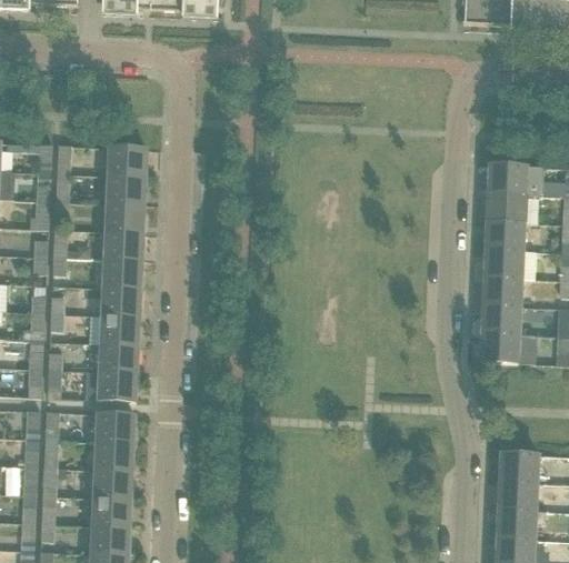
[(0,0),(0,7),(30,9),(30,2),(30,0),(0,0)]
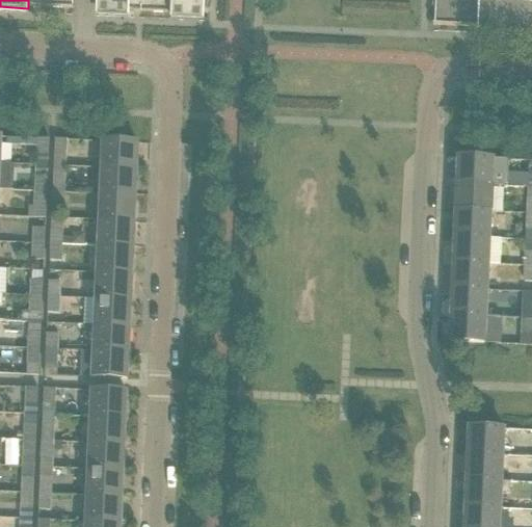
[(96,0),(96,11),(129,12),(129,6),(129,0),(96,0)]
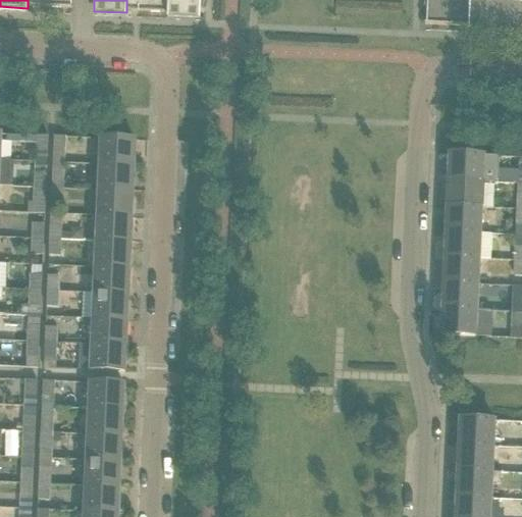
[(126,0),(126,6),(167,8),(168,8),(168,0),(126,0)]
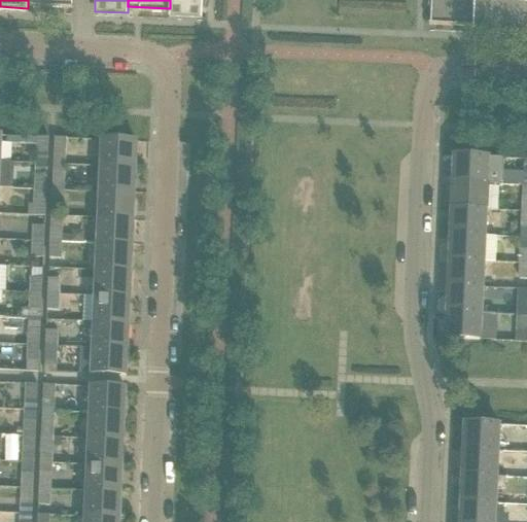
[(170,0),(170,8),(169,8),(169,14),(202,15),(202,0),(170,0)]
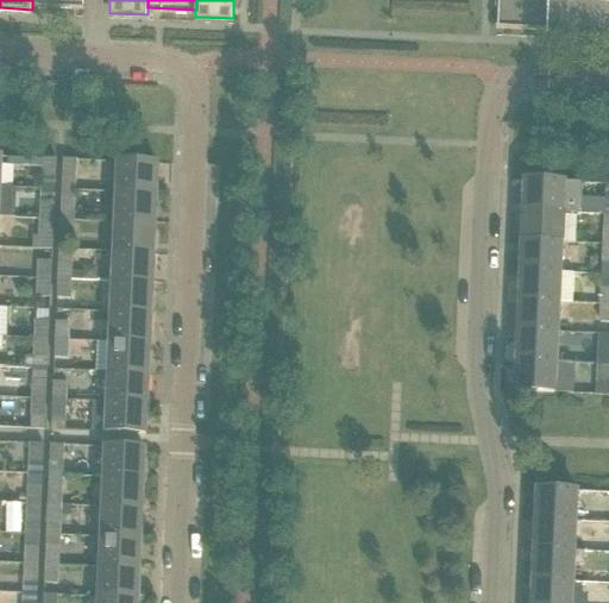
[(497,0),(497,22),(495,22),(495,23),(546,25),(547,25),(548,0),(497,0)]
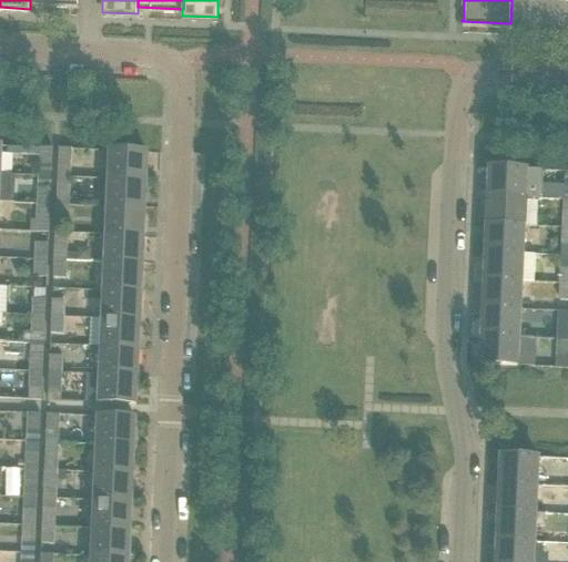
[(510,23),(509,23),(509,30),(543,32),(545,0),(511,0),(510,23)]
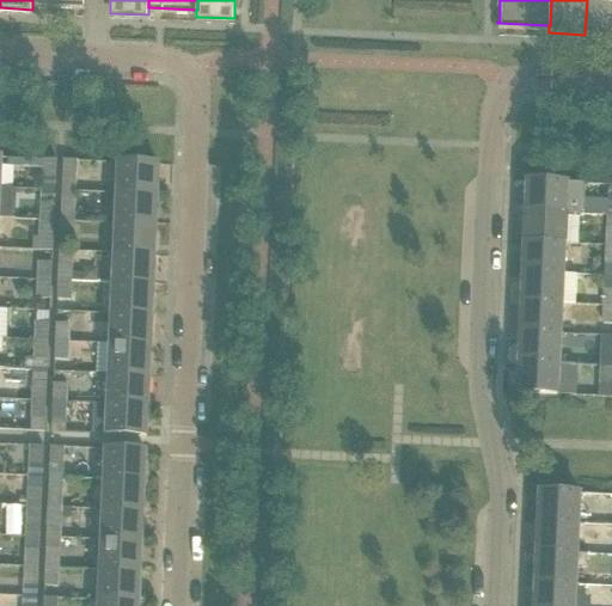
[(587,0),(585,35),(611,35),(611,0),(587,0)]
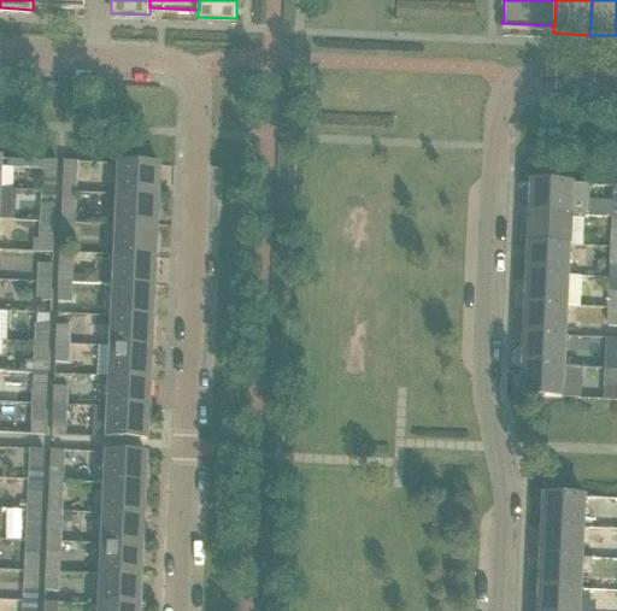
[(41,174),(56,175),(57,156),(43,156),(42,156),(41,174)]
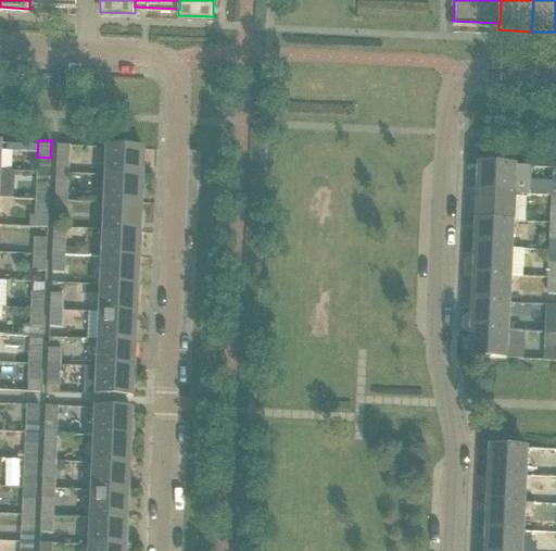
[(68,168),(70,141),(58,140),(57,168),(68,168)]
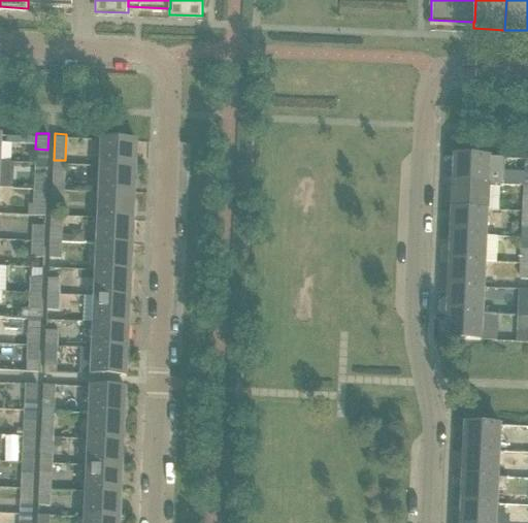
[(101,163),(135,164),(136,137),(103,135),(101,163)]
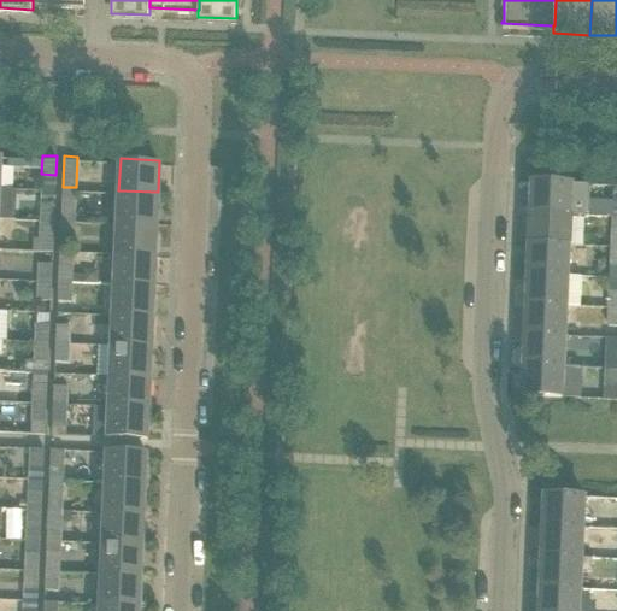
[(589,180),(532,177),(530,209),(569,210),(588,211),(589,180)]
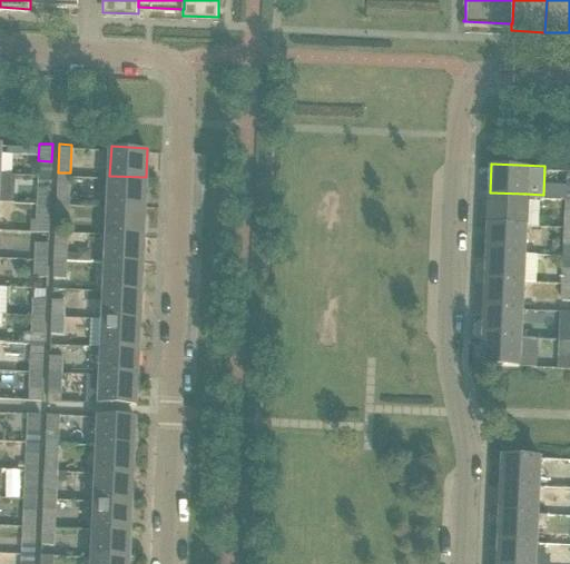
[(58,172),(57,200),(69,201),(70,172),(58,172)]
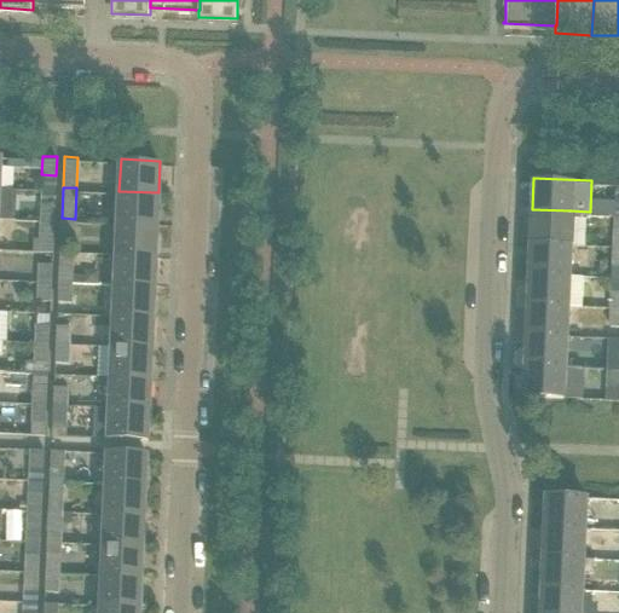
[(119,191),(117,221),(156,223),(158,192),(119,191)]
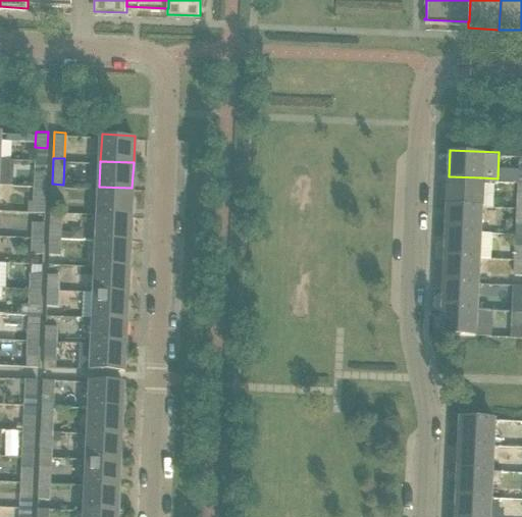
[(34,167),(34,183),(46,184),(46,168),(34,167)]
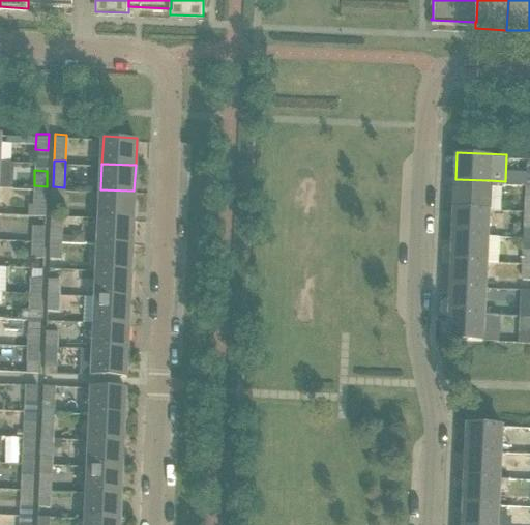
[(489,180),(455,179),(454,205),(488,207),(489,180)]
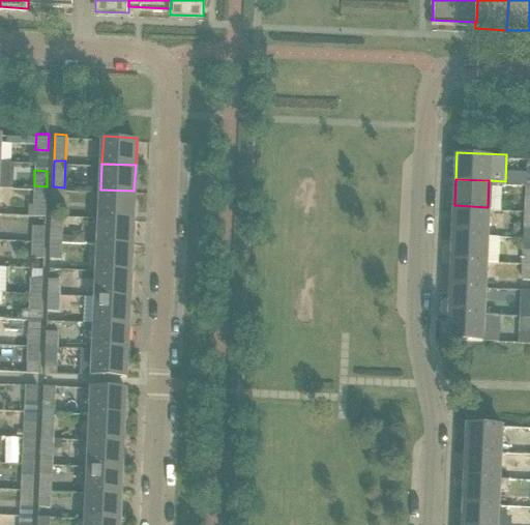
[(47,186),(34,185),(33,201),(29,201),(28,212),(46,213),(47,186)]
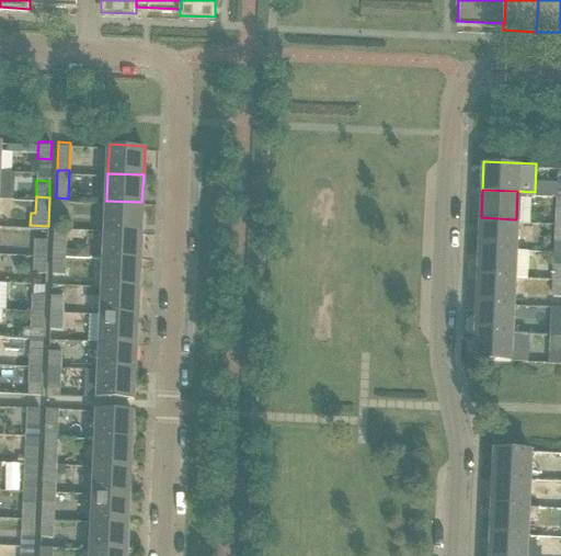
[(56,197),(55,214),(67,215),(68,199),(56,197)]
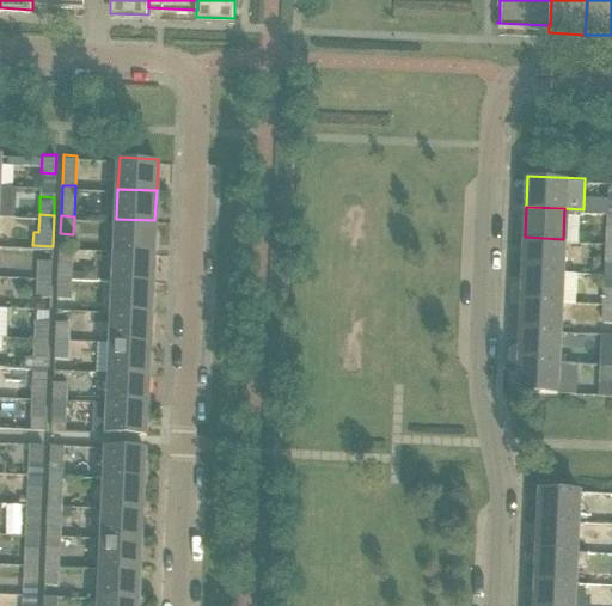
[(116,219),(115,249),(153,250),(154,220),(116,219)]
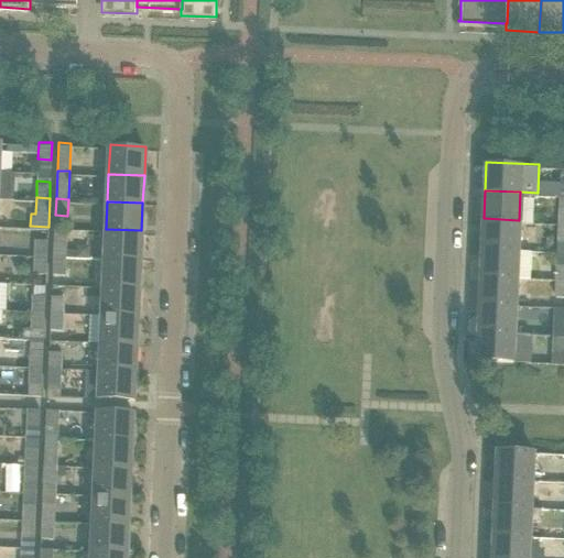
[(484,218),(483,245),(518,248),(519,220),(484,218)]
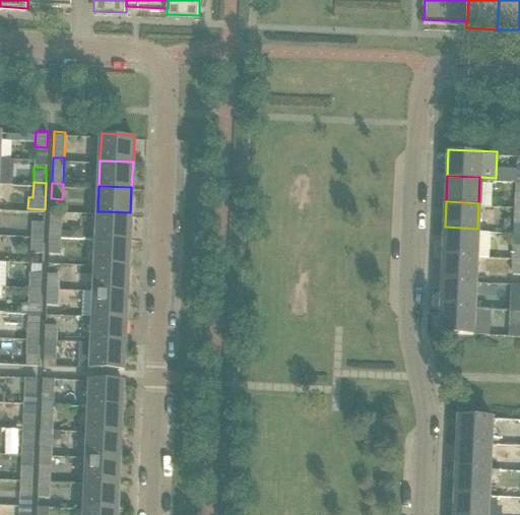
[(49,235),(61,235),(62,209),(50,209),(49,235)]
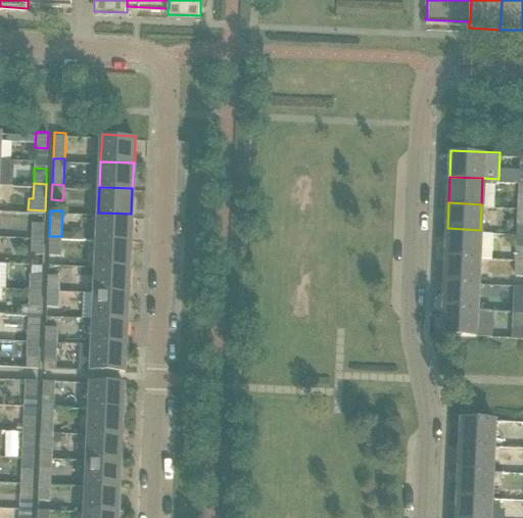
[(131,214),(98,213),(97,238),(130,239),(131,214)]
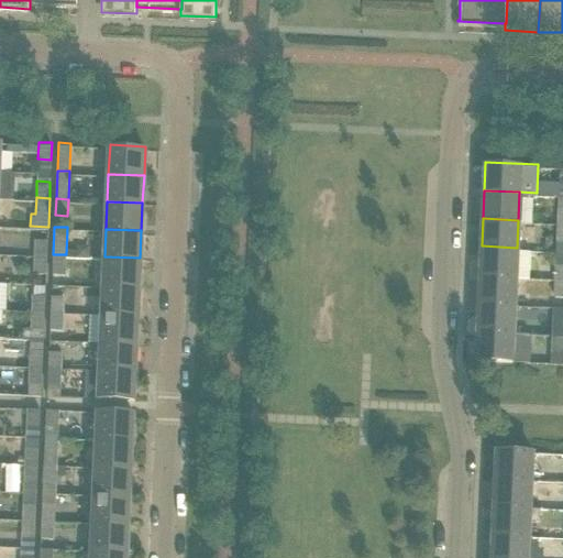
[(34,253),(47,254),(47,237),(35,237),(34,253)]
